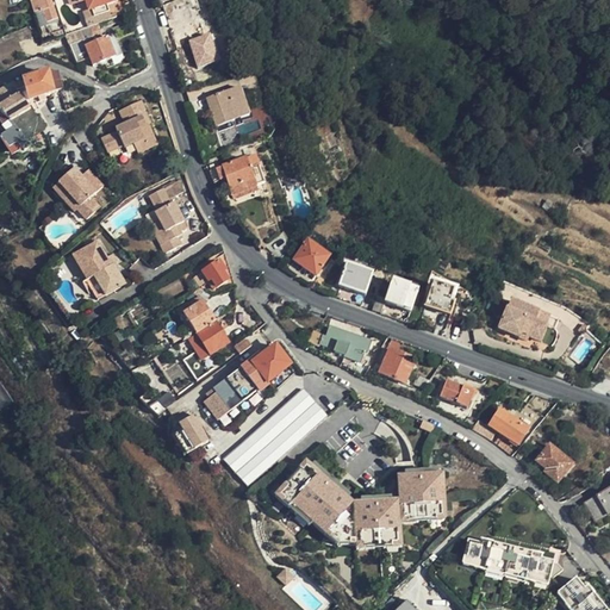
[(57,18),(50,0),(35,0),(30,1),(35,14),(44,11),(48,22),(57,18)]
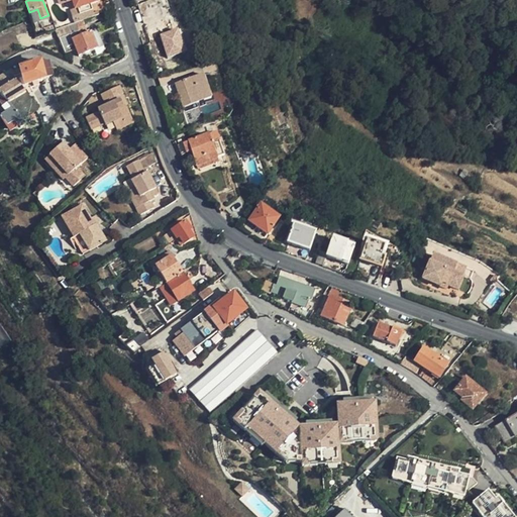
[(97,0),(69,0),(70,2),(72,1),(75,9),(78,8),(90,4),(97,1),(98,1),(97,0)]
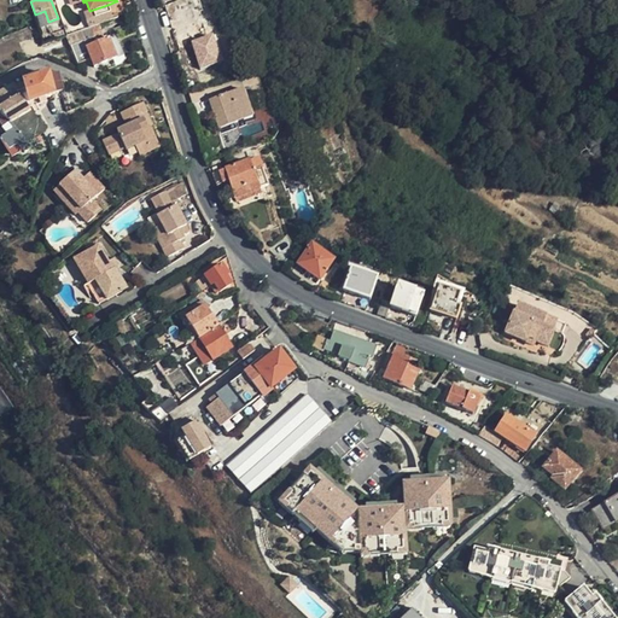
[(110,12),(108,5),(93,10),(95,17),(110,12)]
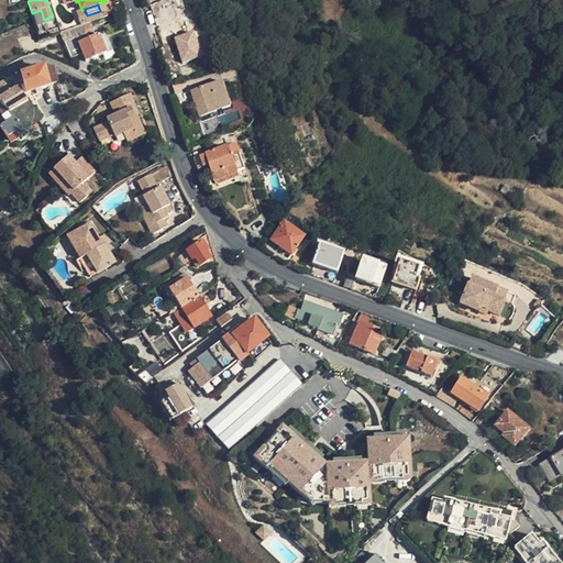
[(129,21),(127,13),(113,18),(116,25),(129,21)]
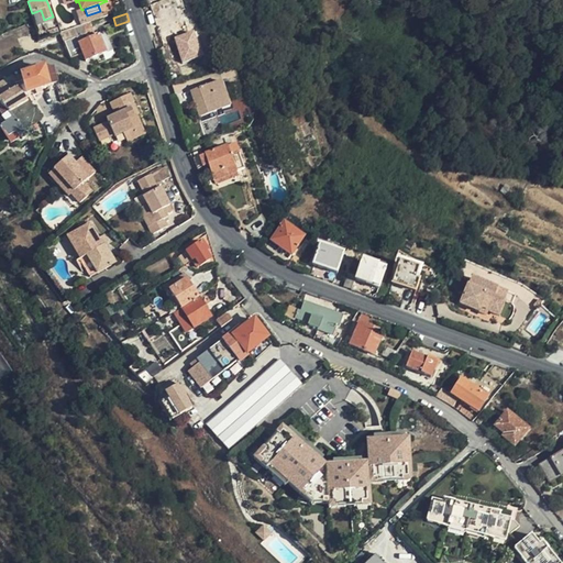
[(77,44),(87,40),(85,34),(75,39),(77,44)]
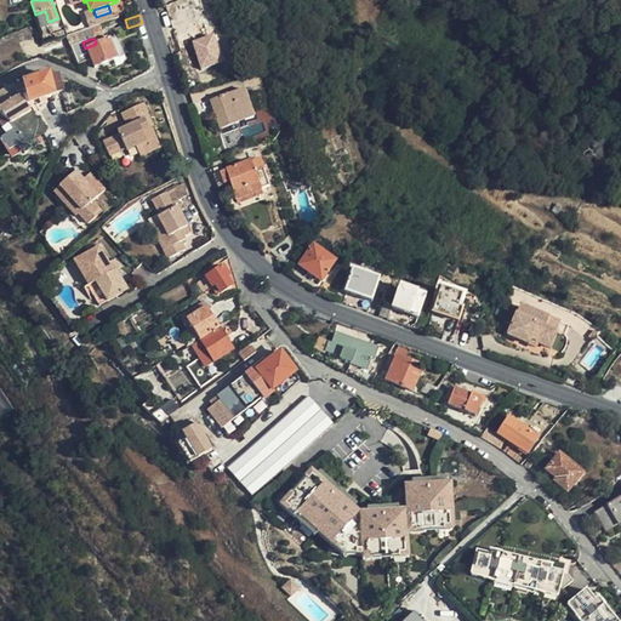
[(108,39),(96,44),(85,49),(83,43),(70,46),(69,47),(77,66),(90,61),(93,68),(117,58),(108,39)]
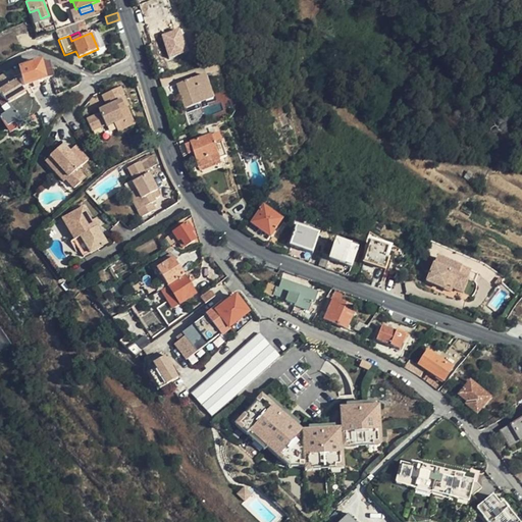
[(24,69),(12,73),(16,79),(22,75),(25,87),(31,85),(40,82),(54,76),(50,65),(43,67),(41,63),(28,67),(27,64),(23,65),(24,69)]
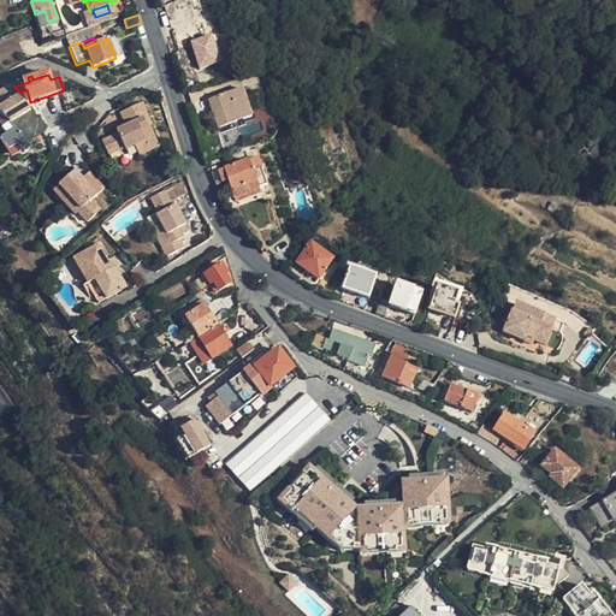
[(0,108),(21,95),(19,93),(15,87),(15,86),(0,93),(0,108)]
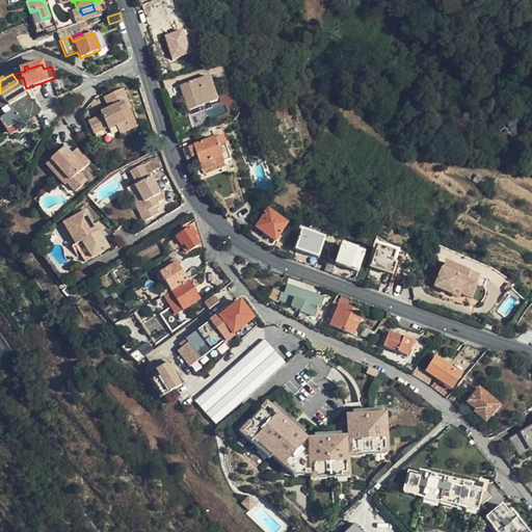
[(23,77),(17,80),(18,82),(23,89),(26,88),(23,77)]
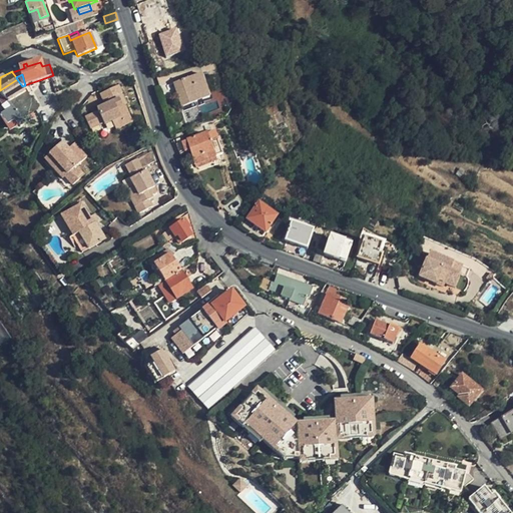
[(173,83),(181,107),(200,101),(208,98),(200,74),(173,83)]
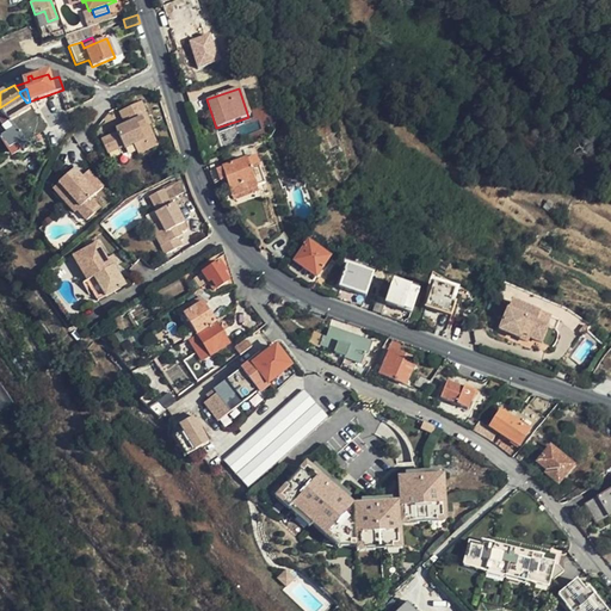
[(20,94),(0,107),(0,111),(5,118),(0,121),(0,122),(8,134),(4,137),(0,140),(0,141),(10,155),(45,131),(26,103),(20,94)]
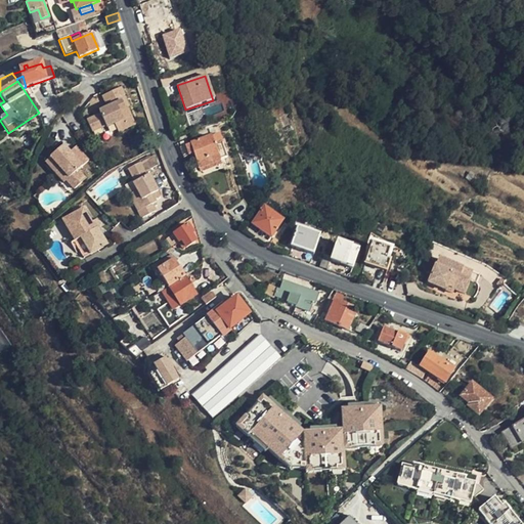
[(102,96),(106,105),(122,98),(125,96),(121,88),(102,96)]
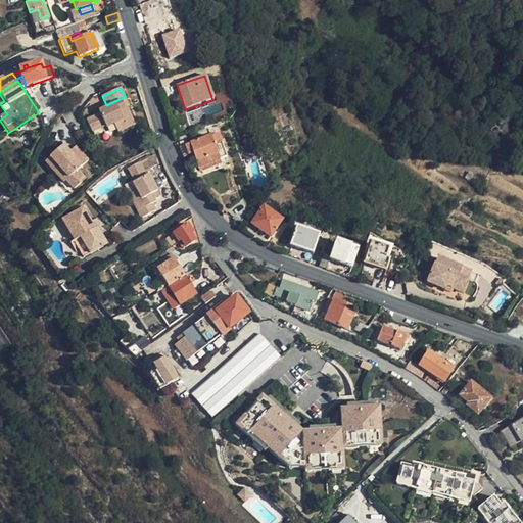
[(122,98),(106,105),(108,109),(122,103),(124,102),(122,98)]
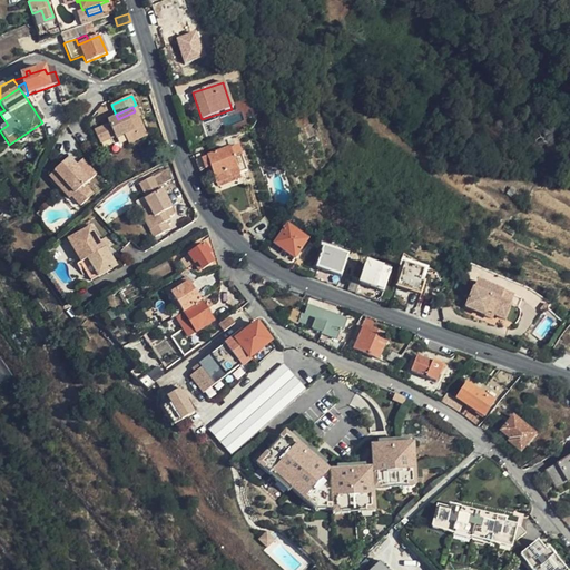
[(133,112),(118,119),(108,124),(110,128),(96,135),(101,146),(117,139),(118,141),(127,137),(134,134),(136,138),(147,133),(140,118),(136,119),(133,112)]
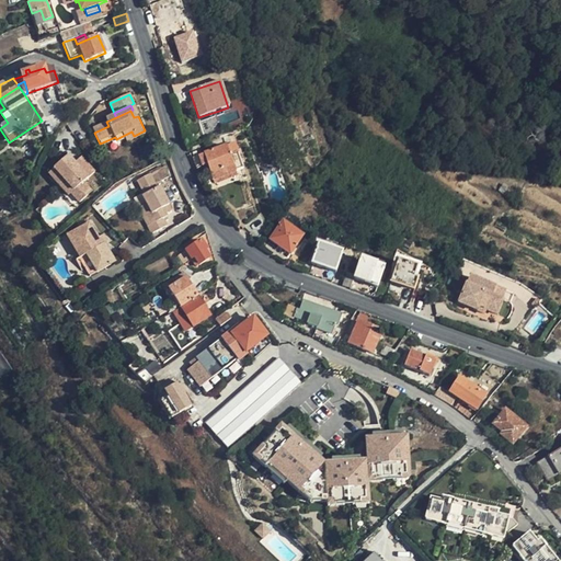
[(219,111),(198,117),(199,123),(221,116),(219,111)]
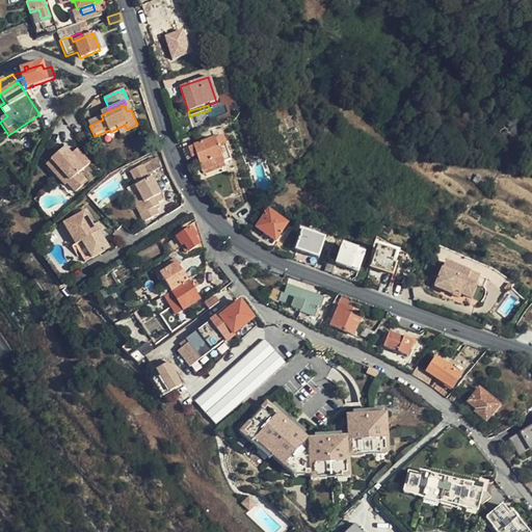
[(139,129),(137,124),(127,129),(125,125),(118,128),(123,136),(139,129)]
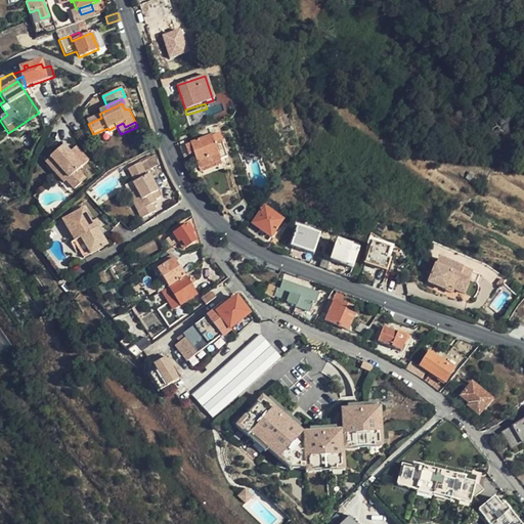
[(199,166),(215,159),(226,155),(217,132),(180,146),(183,157),(189,154),(194,167),(199,166)]
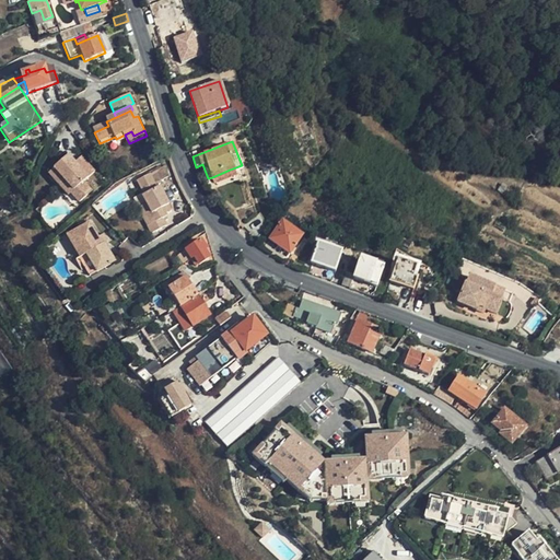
[(92,171),(81,159),(74,165),(70,161),(63,153),(44,173),(56,186),(59,183),(78,201),(89,191),(89,190),(81,183),(92,171)]
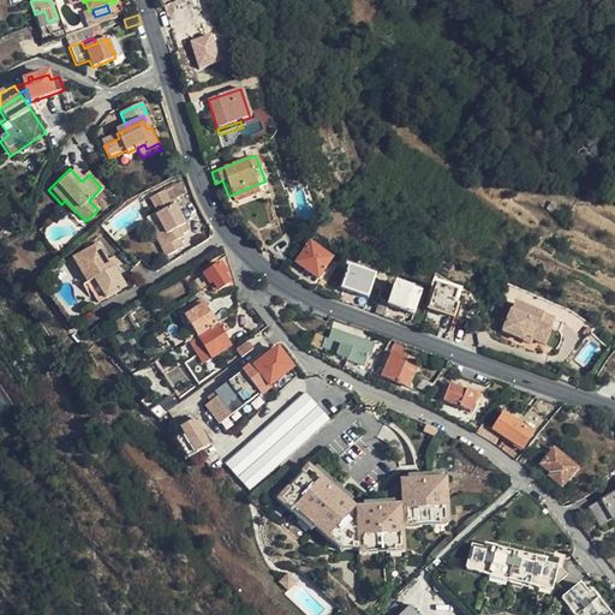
[(82,181),(89,174),(84,171),(77,177),(82,181)]
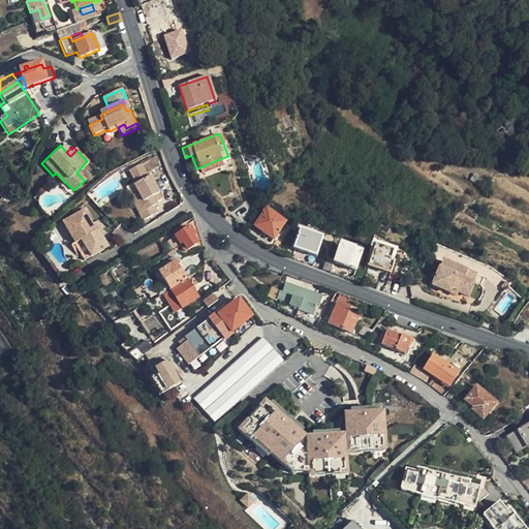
[(221,169),(217,160),(200,167),(204,176),(221,169)]
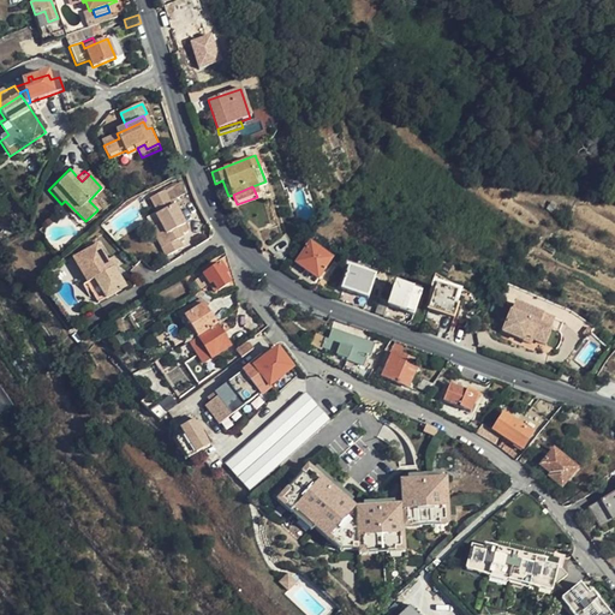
[(159,214),(155,215),(165,233),(161,236),(166,245),(161,248),(166,256),(181,248),(178,240),(183,238),(180,233),(177,227),(185,224),(174,206),(171,207),(162,191),(149,197),(159,214)]
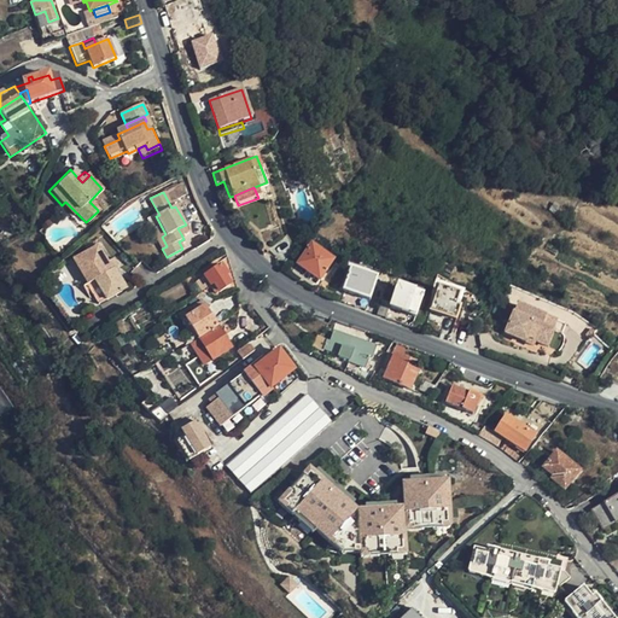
[(165,234),(156,216),(149,221),(157,239),(162,237),(165,234)]
